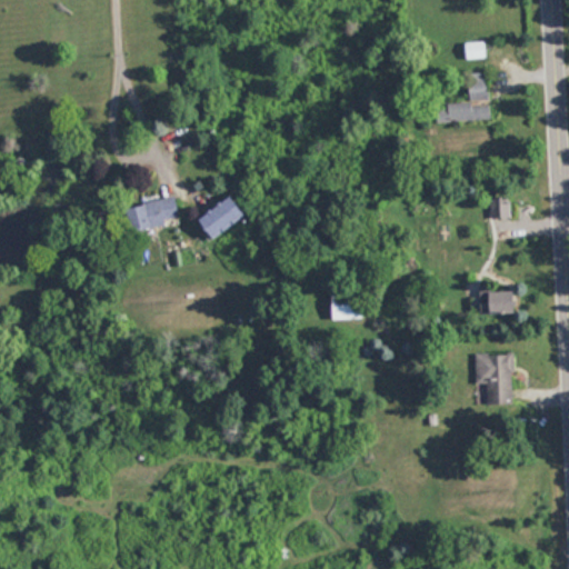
[(439,122),(492,120),(491,102),(490,102),(489,79),(470,80),(471,105),(439,106),(439,122)]
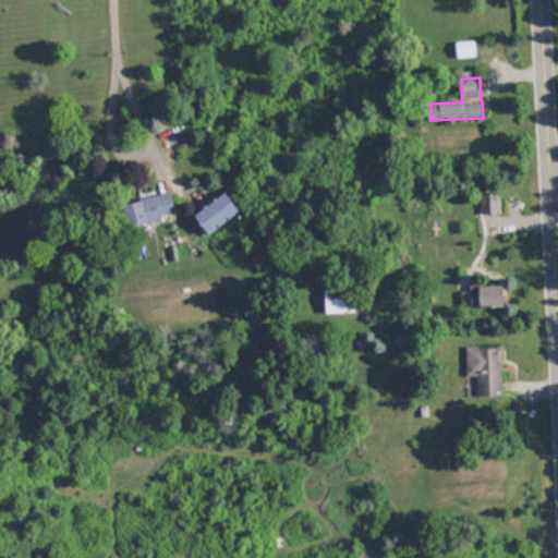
[(179,215),(171,192),(128,205),(134,228),(179,215)]
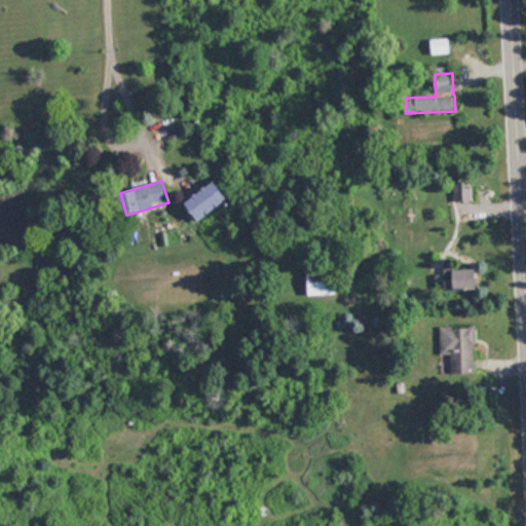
[(228,199),(215,181),(185,201),(197,221),(228,199)]
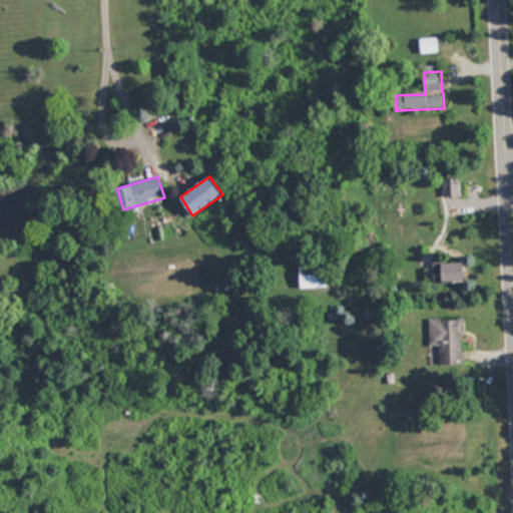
[(301,265),(301,289),(331,289),(331,265),(301,265)]
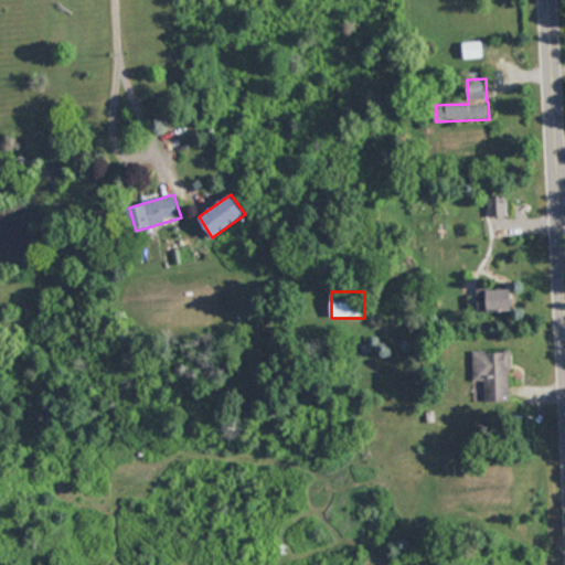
[(518,291),(491,291),(491,312),(518,312),(518,291)]
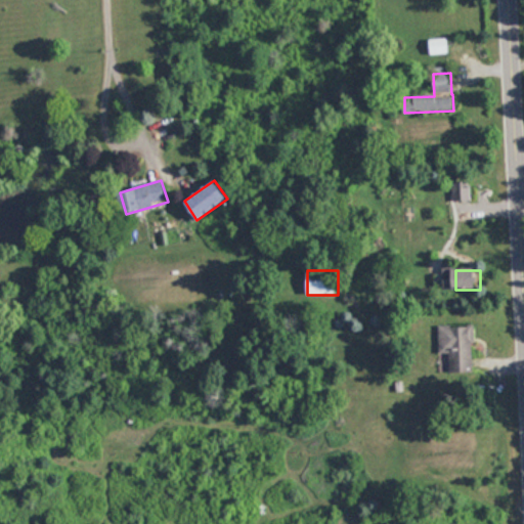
[(439,324),(440,353),(450,352),(450,373),(475,373),(473,323),(439,324)]
